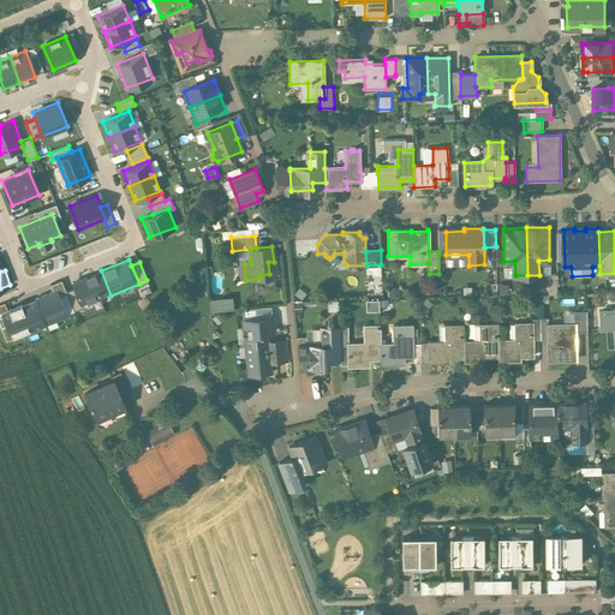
[(101,270),(72,281),(75,287),(83,306),(111,296),(101,270)]
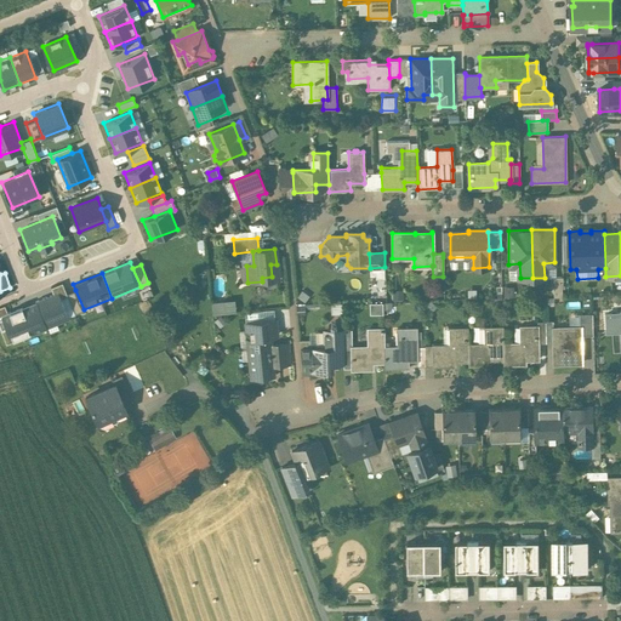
[(563,296),(563,277),(553,277),(554,297),(563,296)]
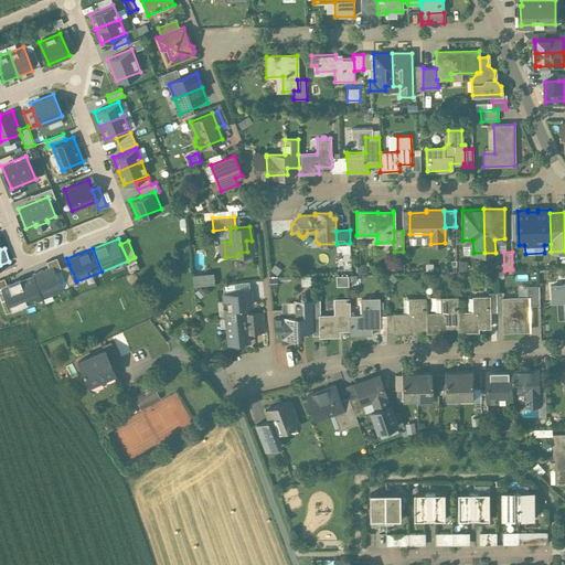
[(68,264),(62,267),(68,284),(76,281),(68,264)]
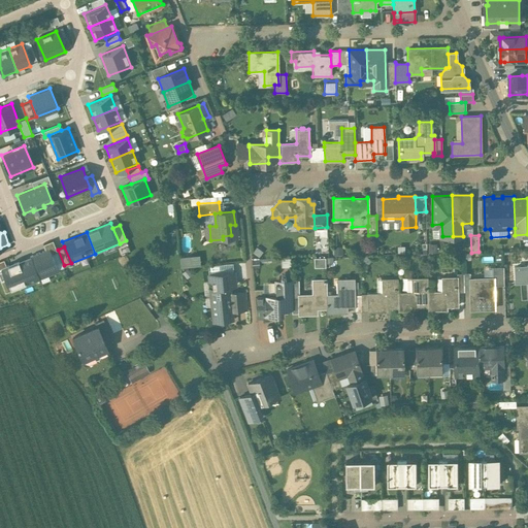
[(50,251),(21,262),(29,283),(58,271),(50,251)]
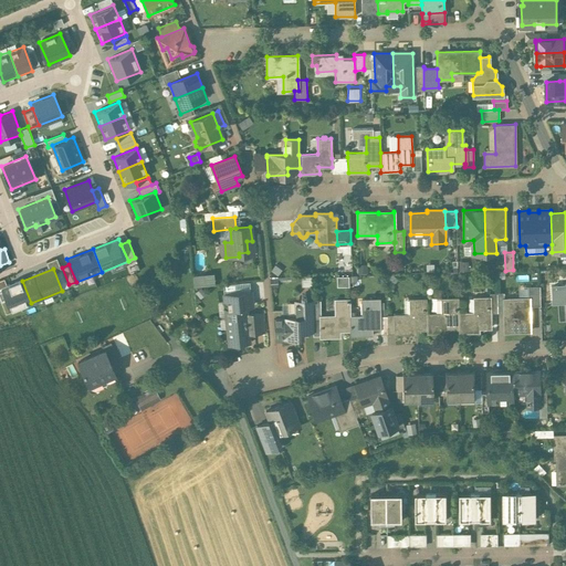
[(62,270),(55,272),(60,282),(65,281),(62,270)]
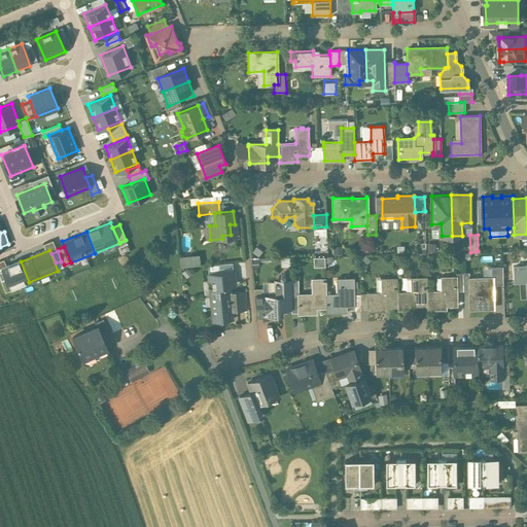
[(0,276),(6,291),(29,282),(21,261),(0,269),(0,276)]
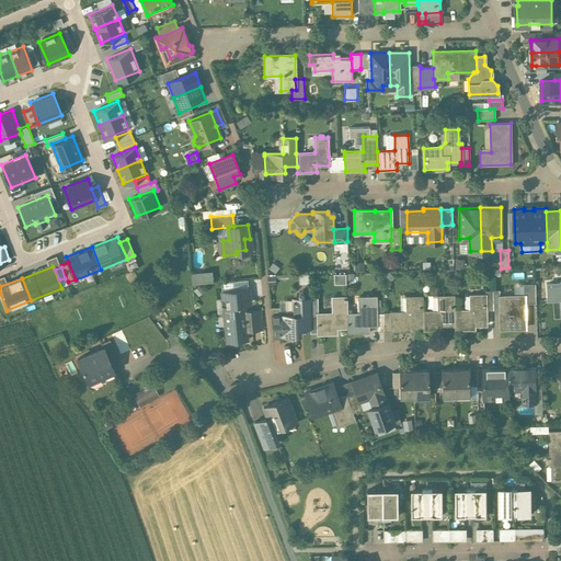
[(560,282),(548,283),(548,299),(560,297),(560,282)]
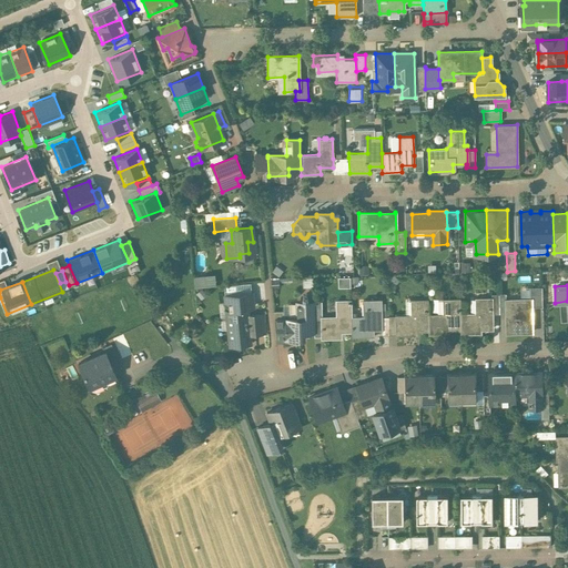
[(543,305),(543,286),(530,287),(531,298),(531,306),(543,305)]
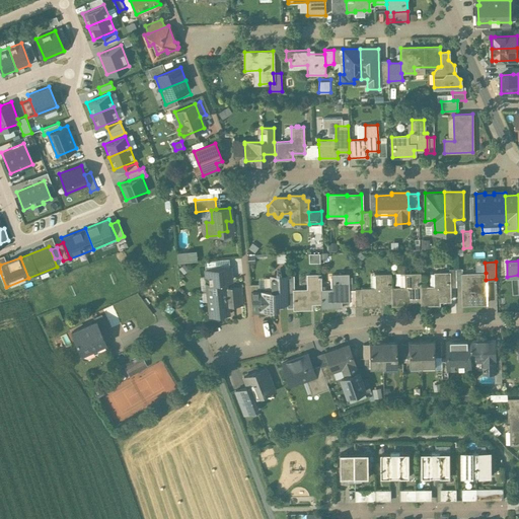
[(207,290),(225,288),(225,281),(231,280),(229,268),(205,270),(207,290)]
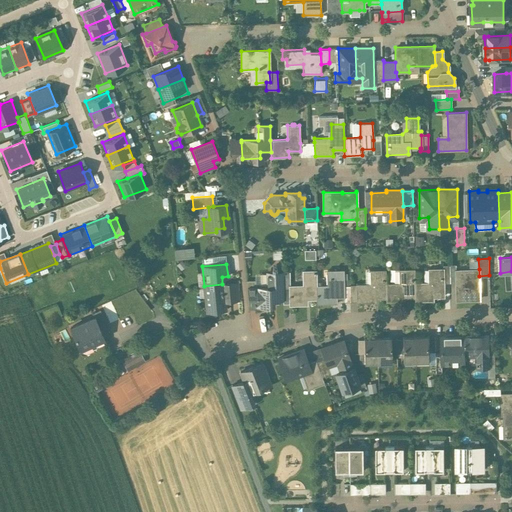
[(398,282),(386,283),(386,297),(386,301),(404,301),(404,296),(415,296),(414,282),(414,268),(398,269),(398,282)]
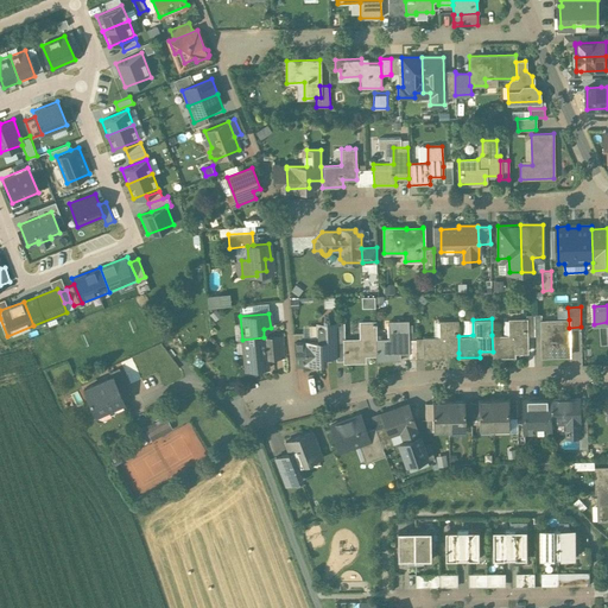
[(526,318),(508,318),(508,334),(492,335),(493,352),(493,358),(514,356),(514,352),(527,350),(527,335),(526,318)]
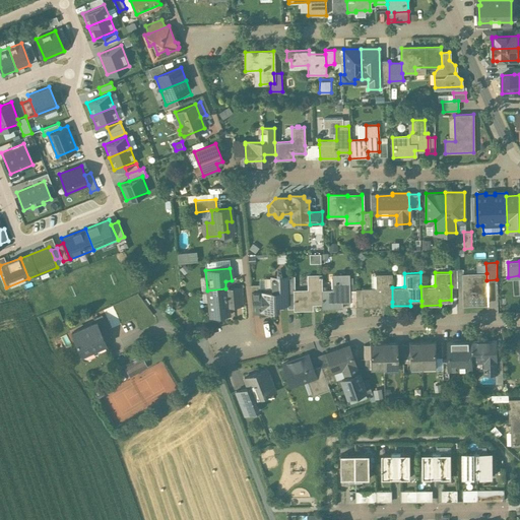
[(376,287),(362,287),(362,306),(363,307),(382,307),(382,302),(392,302),(392,287),(391,273),(375,274),(376,287)]
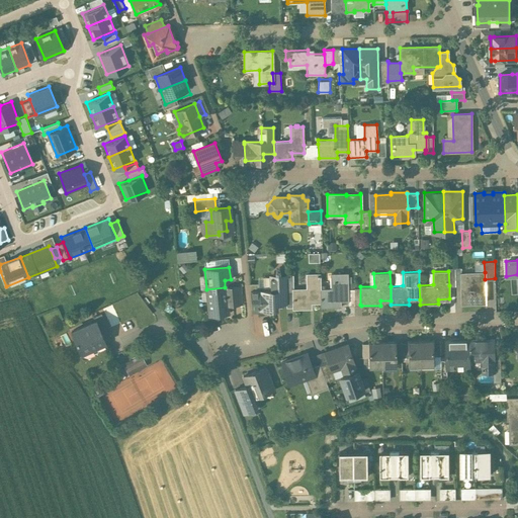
[(485,272),(460,273),(461,304),(486,303),(485,279),(485,272)]
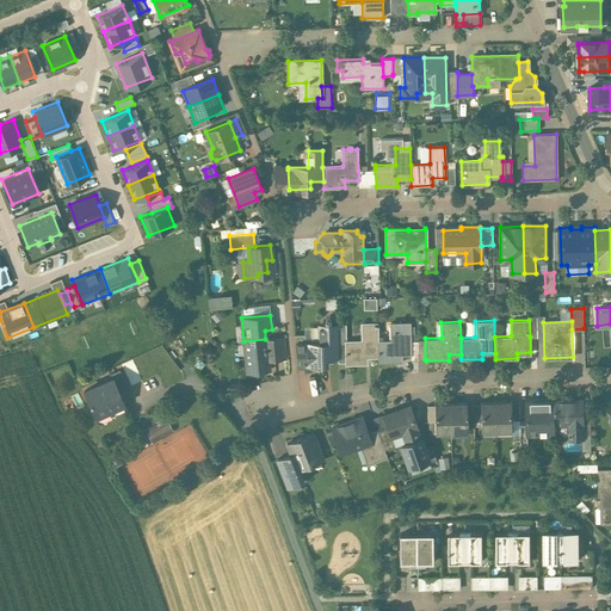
[(362,323),(362,340),(346,341),(344,341),(345,362),(345,363),(365,363),(365,356),(378,356),(377,340),(377,322),(362,323)]
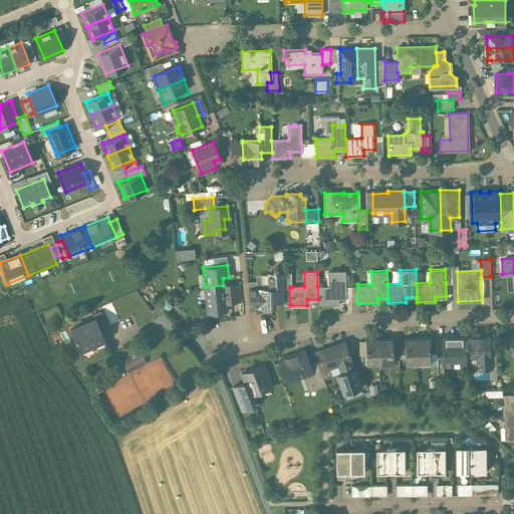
[(332,271),(332,286),(317,286),(318,299),(318,304),(335,304),(335,298),(345,298),(345,286),(344,271),(332,271)]
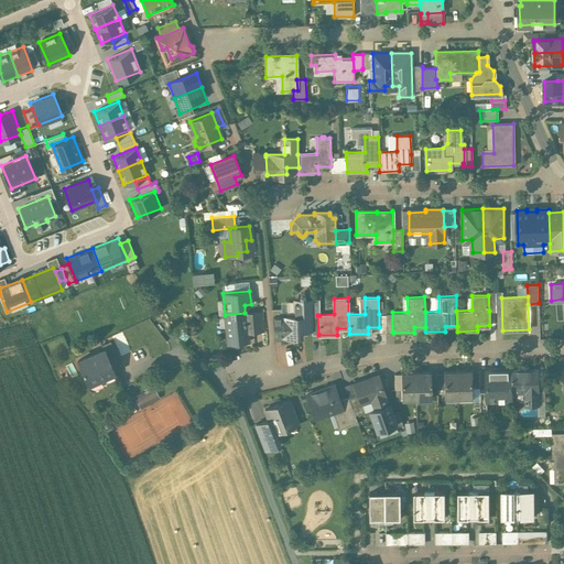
[(297,315),(282,316),(282,327),(281,327),(282,336),(301,335),(301,329),(312,329),(311,299),(297,300),(297,315)]
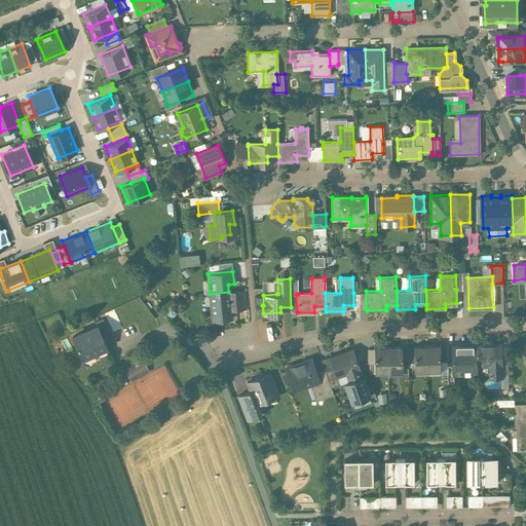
[(263,288),(253,288),(255,305),(262,305),(263,305),(263,295),(263,288)]
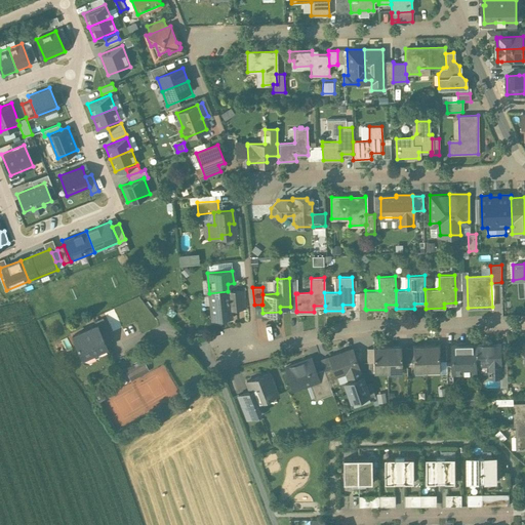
[(209,293),(204,294),(204,295),(214,294),(215,303),(211,303),(212,319),(231,317),(230,309),(244,308),(243,290),(228,291),(209,293)]
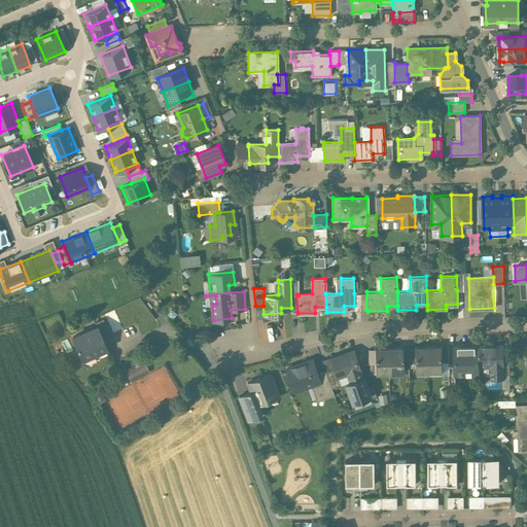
[(102,318),(94,322),(96,325),(101,337),(108,332),(102,318)]
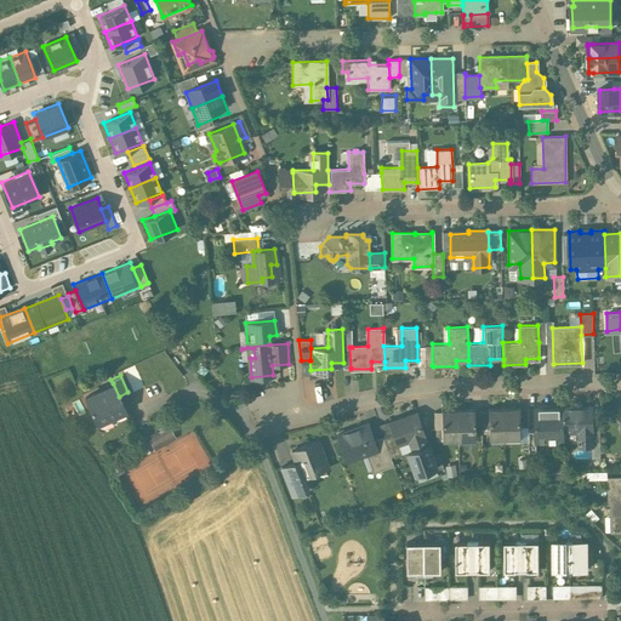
[(113,383),(85,396),(97,422),(112,415),(112,416),(125,410),(119,397),(113,383)]
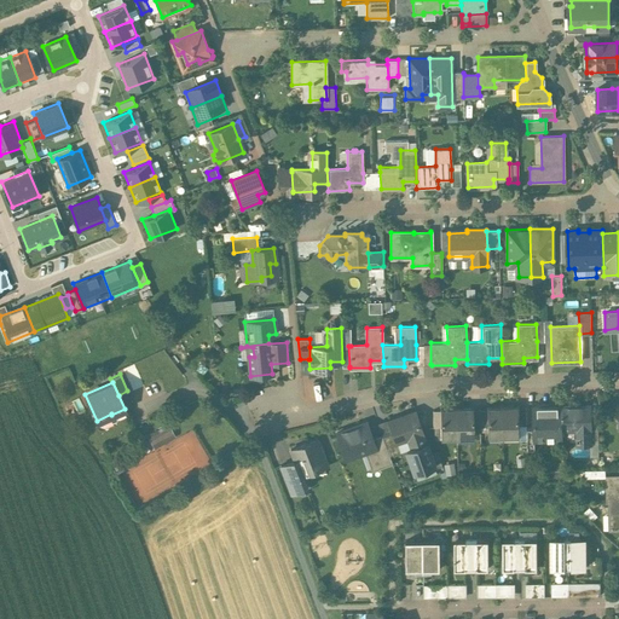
[(549,405),(533,406),(534,428),(534,440),(547,440),(547,437),(562,437),(562,429),(561,408),(549,408),(549,405)]
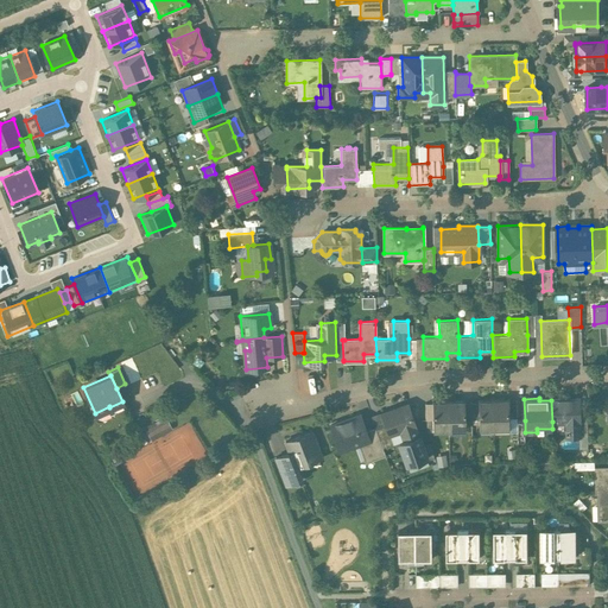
[(580,398),(551,398),(551,400),(552,422),(567,422),(567,436),(580,436),(581,436),(580,417),(580,398)]
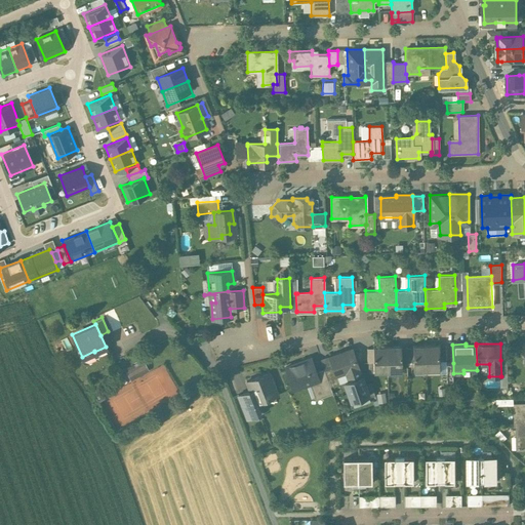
[(427,345),(413,346),(413,348),(413,361),(413,368),(427,368),(427,345)]
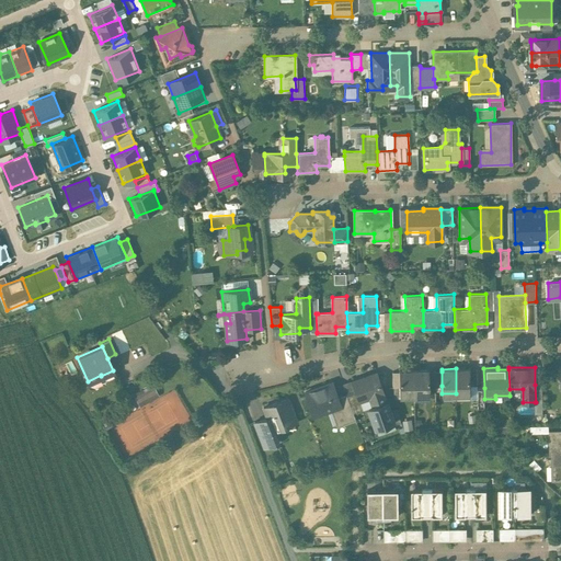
[(470,368),(456,368),(456,393),(471,393),(471,386),(470,370),(470,368)]
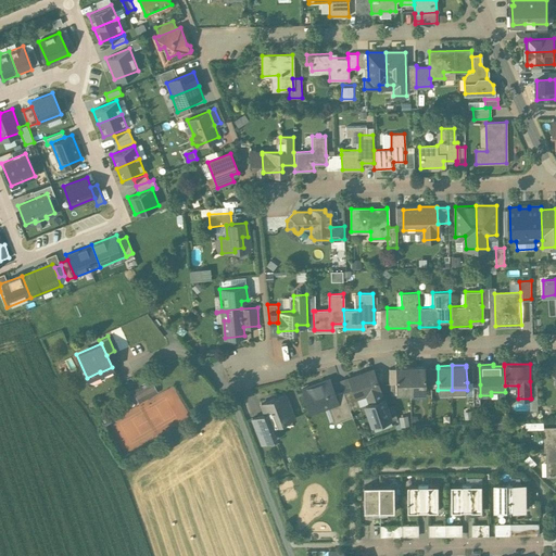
[(409,366),(395,366),(395,368),(395,383),(395,391),(411,391),(409,366)]
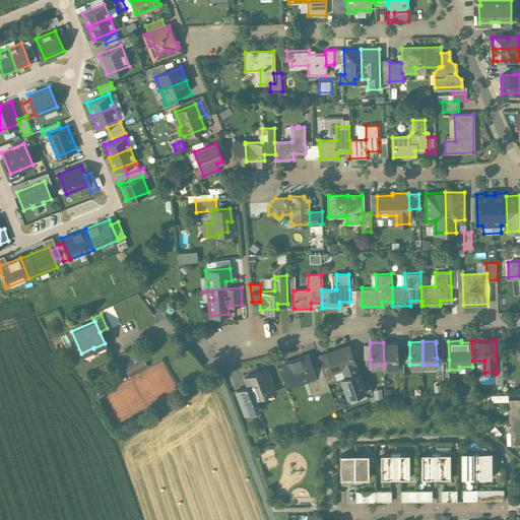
[(397,342),(383,342),(384,366),(397,366),(397,359),(397,344),(397,342)]
